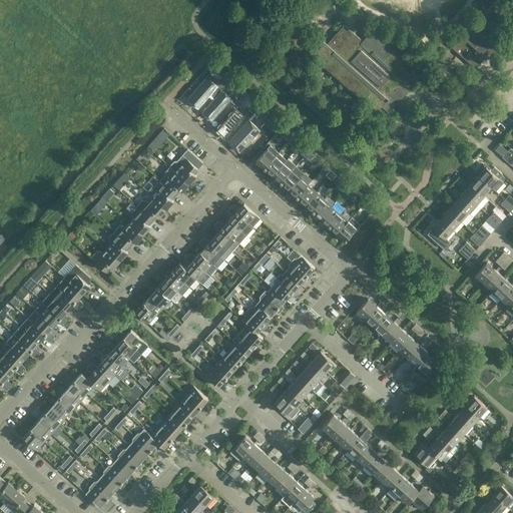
[(449,44),(460,54),(475,68),(485,56),(488,58),(505,40),(498,34),(510,21),(492,4),(463,36),(460,32),(449,44)]
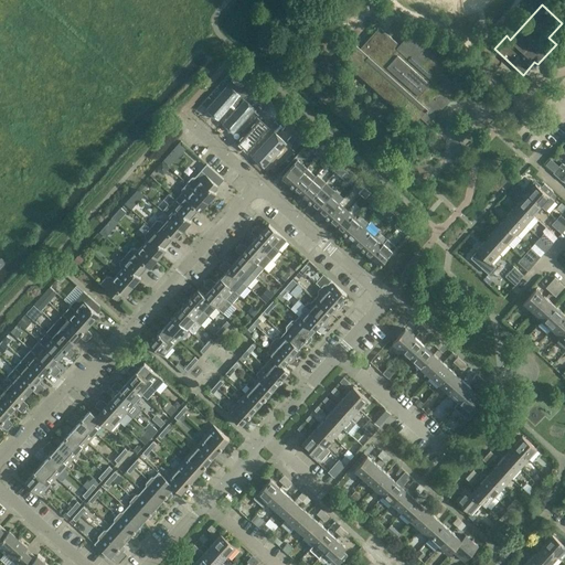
[(446,64),(409,32),(400,44),(380,27),(360,49),(355,44),(342,60),(414,124),(419,117),(427,124),(465,83),(456,75),(451,81),(440,71),(446,64)]
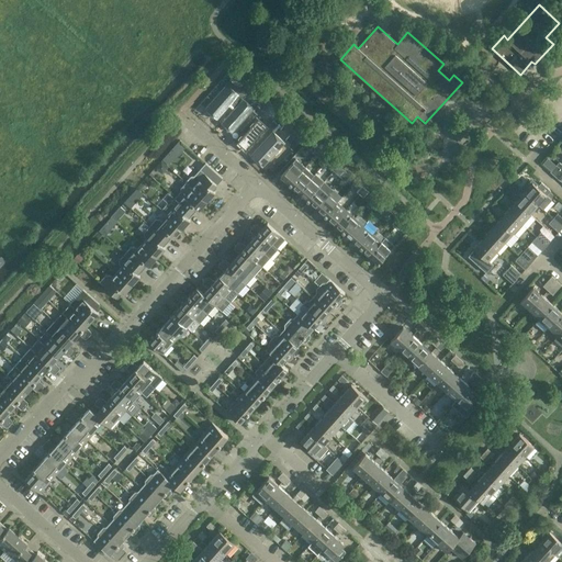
[(227,82),(205,107),(212,113),(217,107),(223,111),(236,96),(231,91),(233,89),(227,82)]
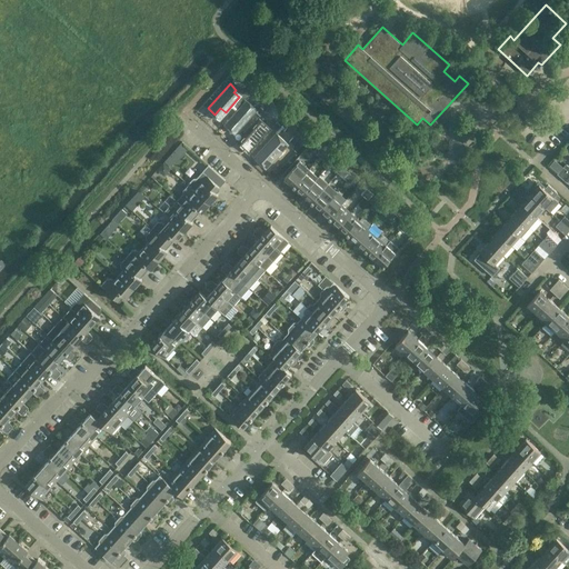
[(225,123),(235,132),(253,111),(249,107),(252,105),(246,99),(225,123)]
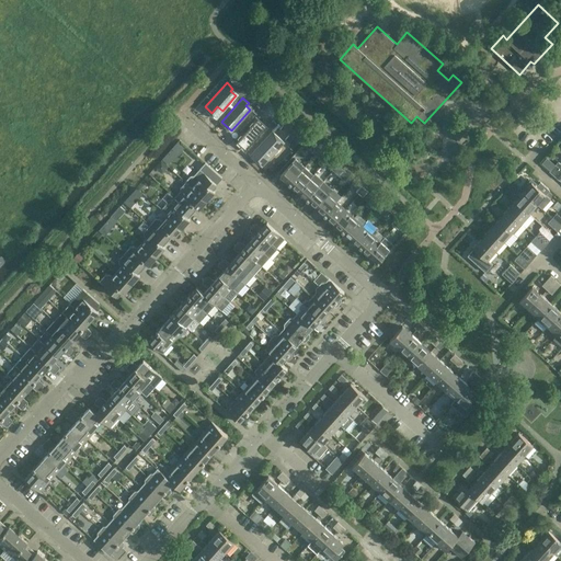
[(233,140),(244,151),(268,125),(256,114),(233,140)]
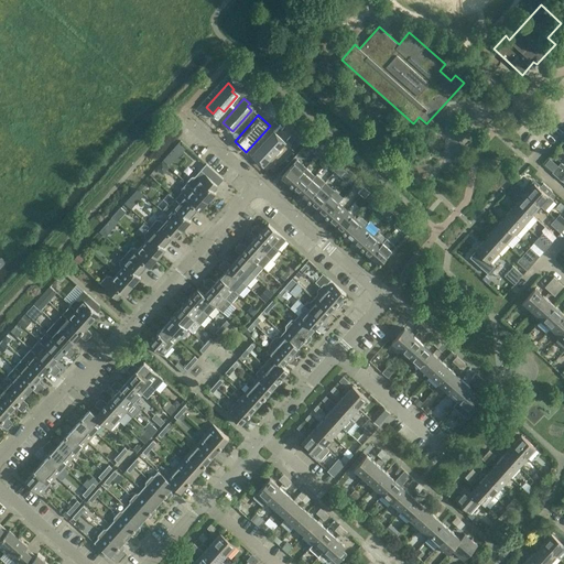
[(288,140),(297,147),(305,134),(295,128),(288,140)]
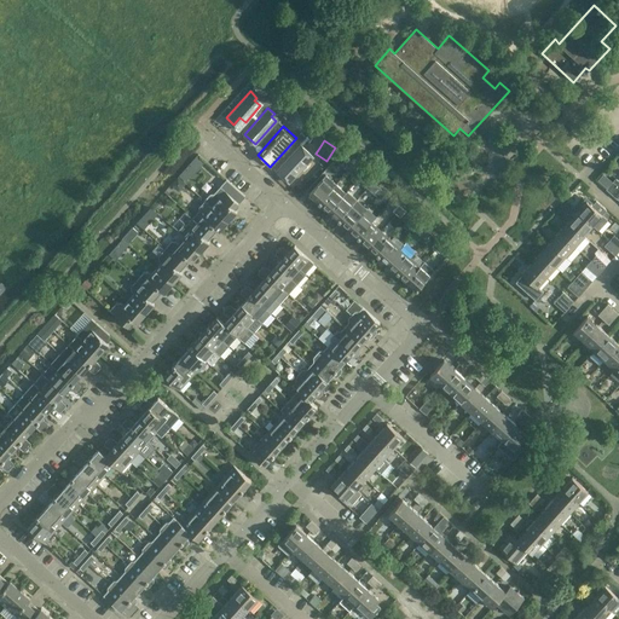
[(300,142),(275,168),(289,183),(314,154),(300,142)]
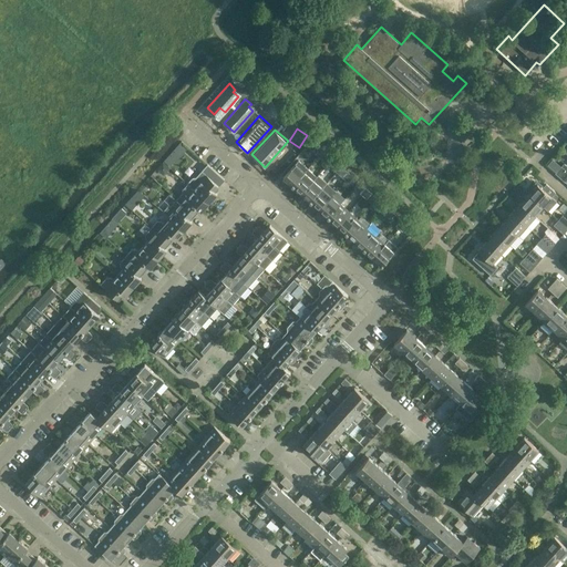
[(175,150),(175,148),(172,152),(173,154),(176,151),(181,155),(187,148),(181,143),(175,150)]
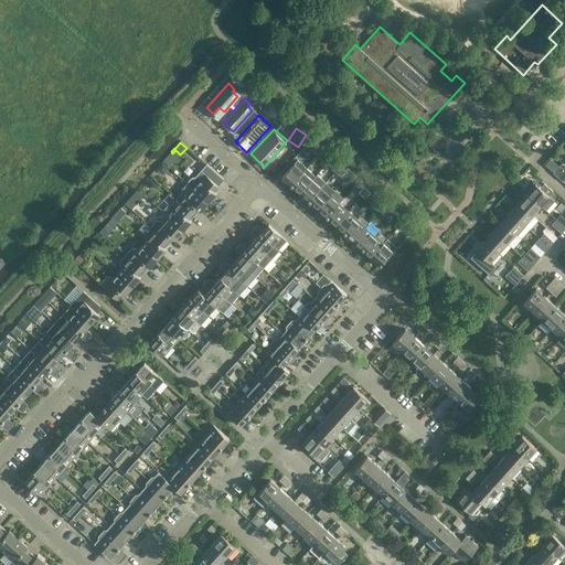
[(331,158),(328,155),(321,163),(324,166),(331,158)]
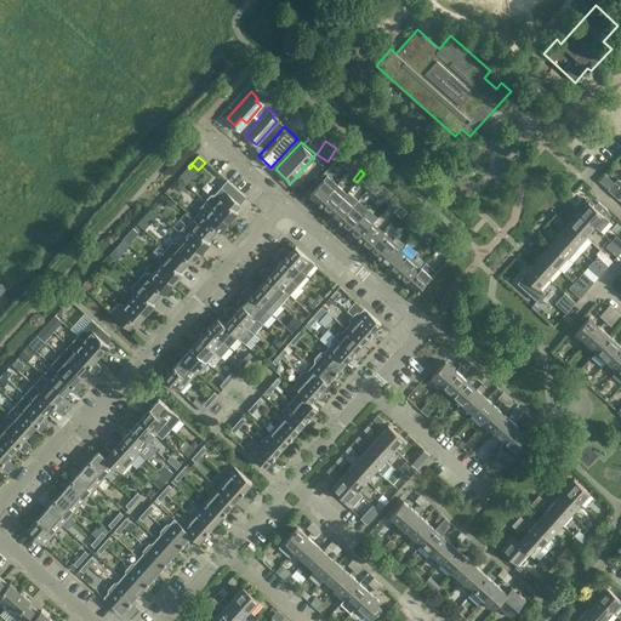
[(364,174),(357,182),(360,186),(368,177),(364,174)]
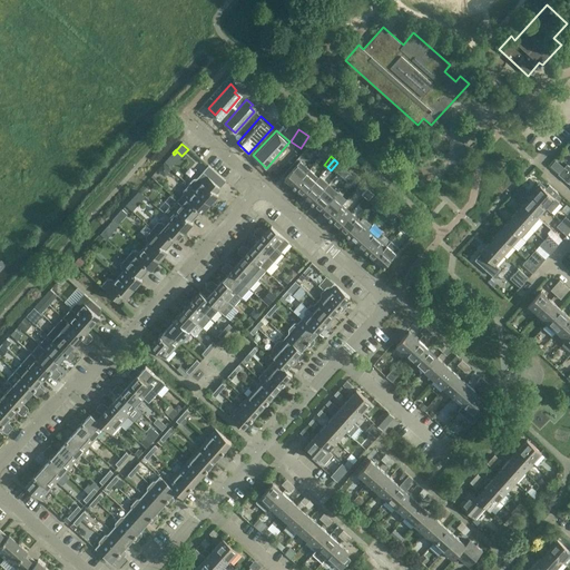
[(297,164),(284,178),(292,185),(292,186),(293,187),(310,169),(300,161),(297,164)]
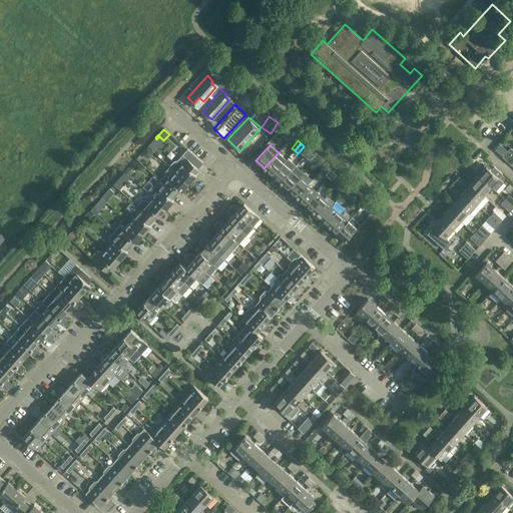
[(506,160),(512,152),(512,150),(510,147),(502,156),(506,160)]
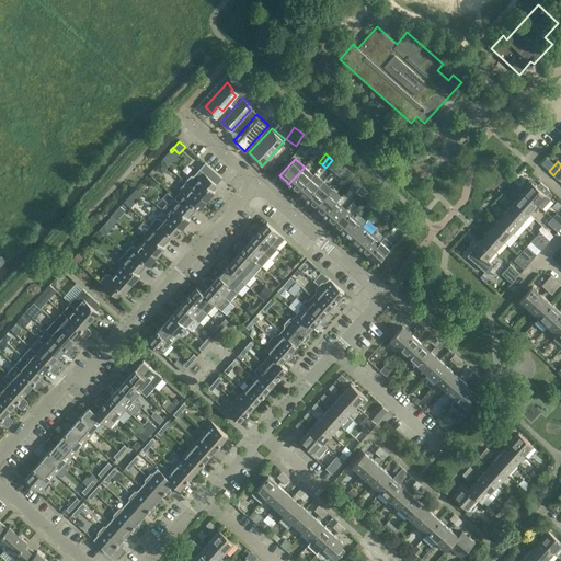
[(305,167),(288,184),(290,185),(298,192),(313,174),(305,167)]
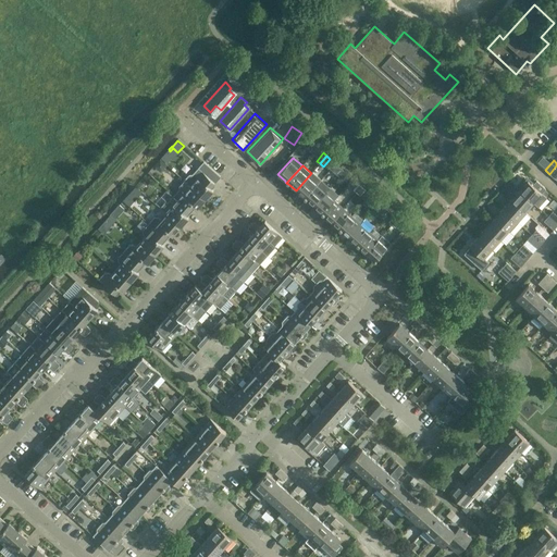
[(195,181),(190,186),(205,199),(213,190),(210,187),(214,182),(198,168),(192,174),(193,178),(195,181)]
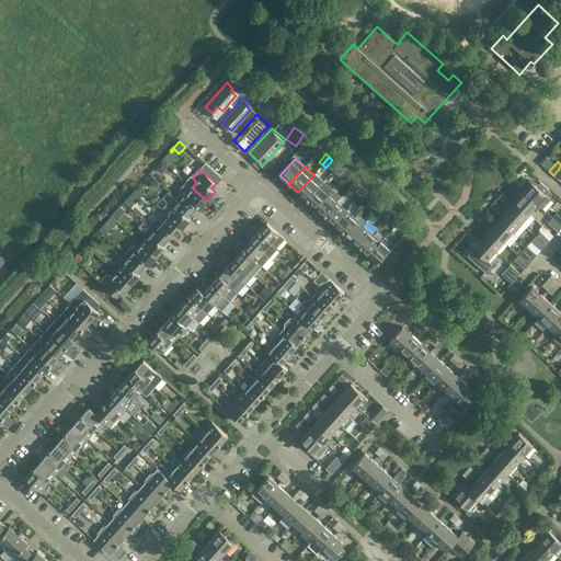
[(346,172),(343,170),(336,178),(340,181),(346,172)]
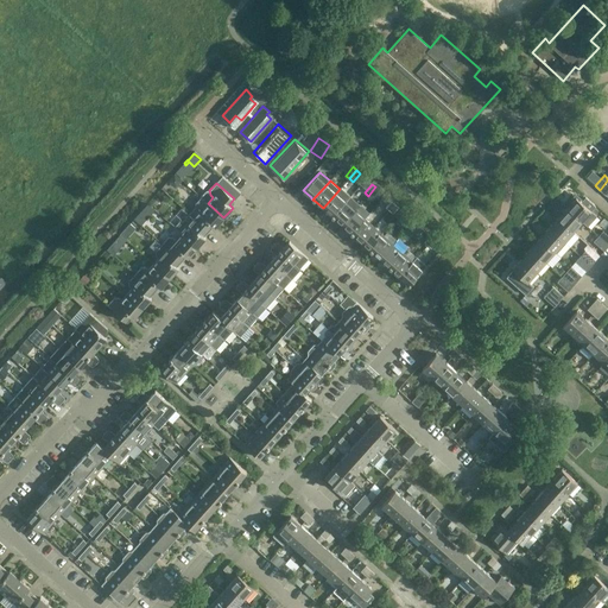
[(375,187),(368,196),(372,198),(379,190),(375,187)]
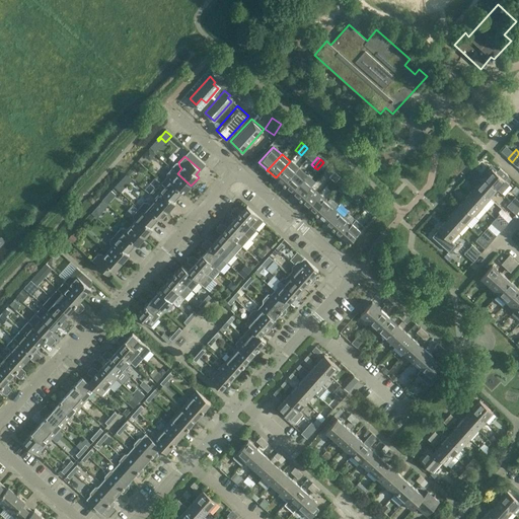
[(291,160),(290,161),(276,177),(282,183),(284,184),(299,167),(291,160)]
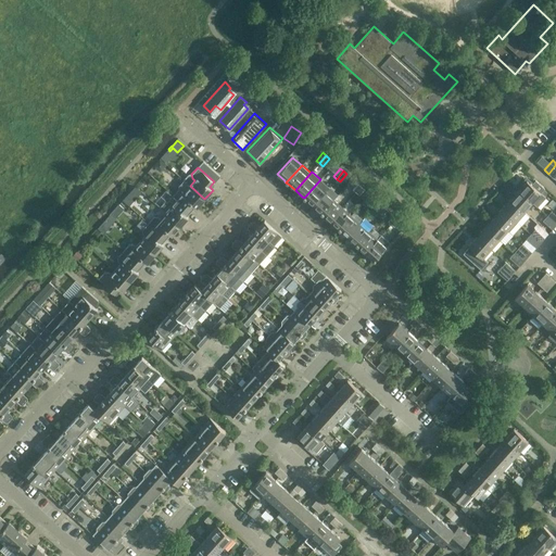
[(320,179),(304,198),(305,199),(313,205),(325,192),(329,187),(320,179)]
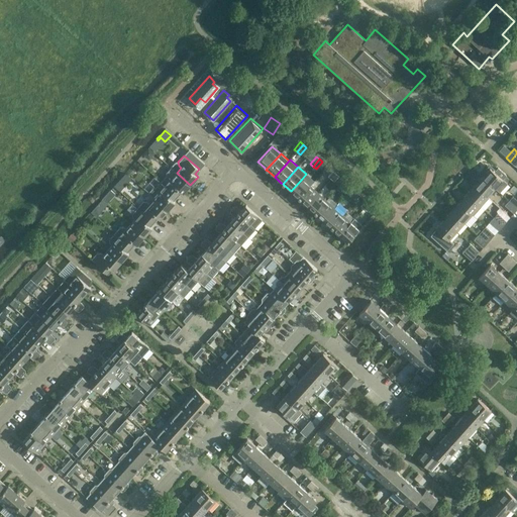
[(489,168),(482,176),(495,188),(499,192),(507,183),(503,179),(506,175),(498,168),(494,172),(489,168)]
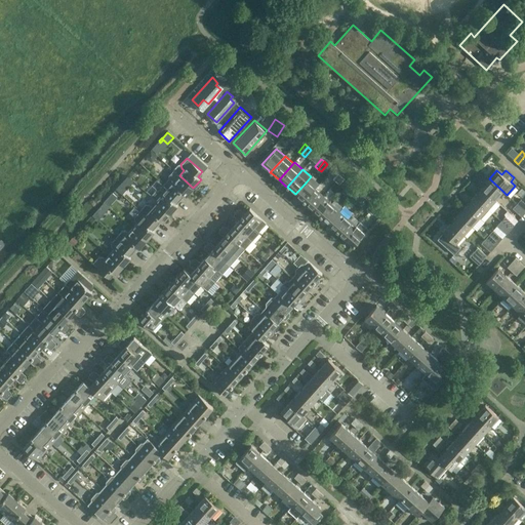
[(340,176),(338,173),(331,182),(334,184),(340,176)]
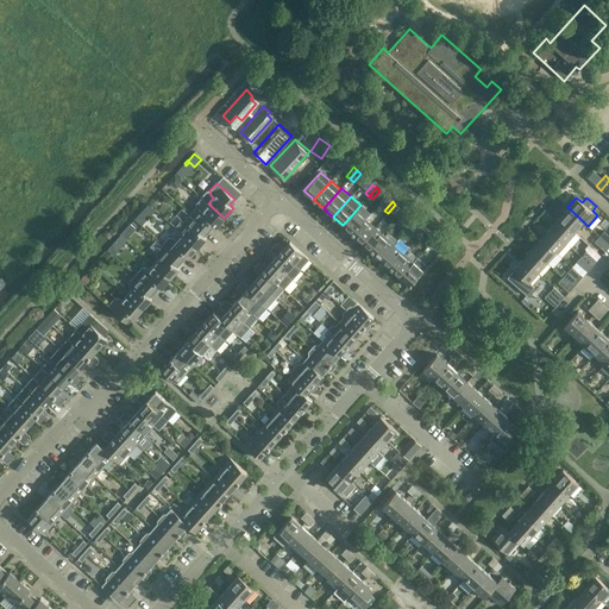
[(195,207),(189,214),(207,230),(212,225),(215,227),(224,218),(208,203),(203,209),(200,207),(195,207)]
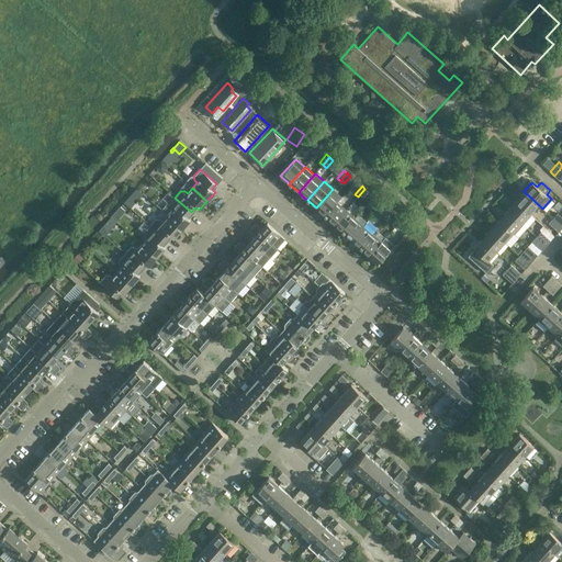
[(364,189),(358,197),(361,200),(369,192),(364,189)]
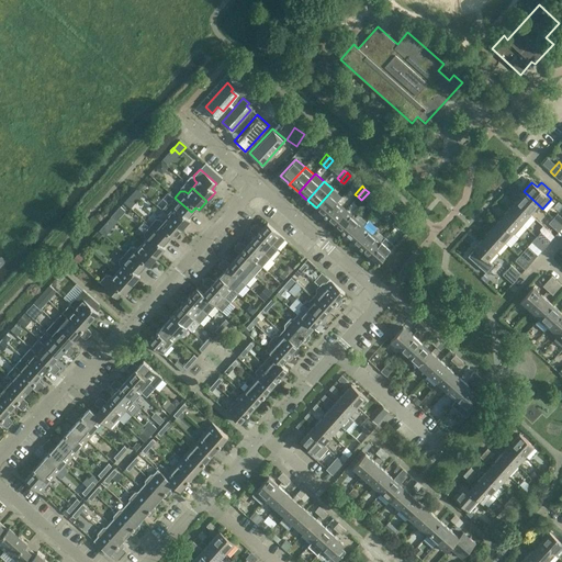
[(538,204),(524,191),(515,201),(529,214),(538,204)]
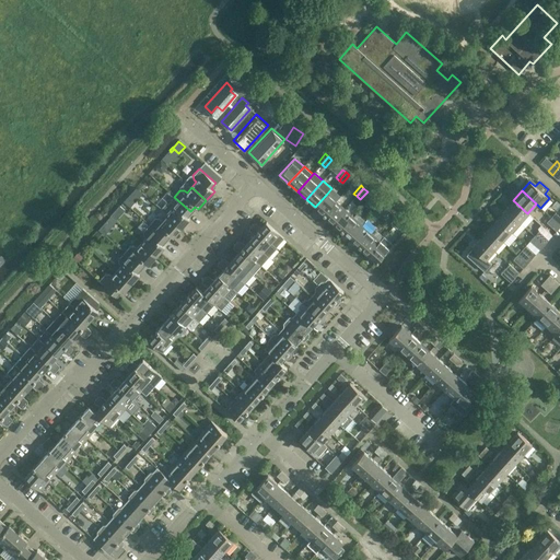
[(327,194),(315,207),(323,213),(322,213),(324,216),(336,201),(327,194)]
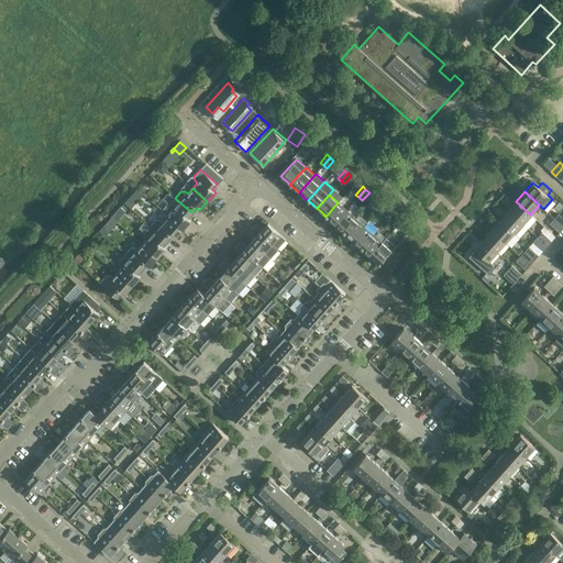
[(191,212),(175,198),(169,205),(169,208),(172,211),(167,217),(183,229),(190,220),(187,218),(191,212)]
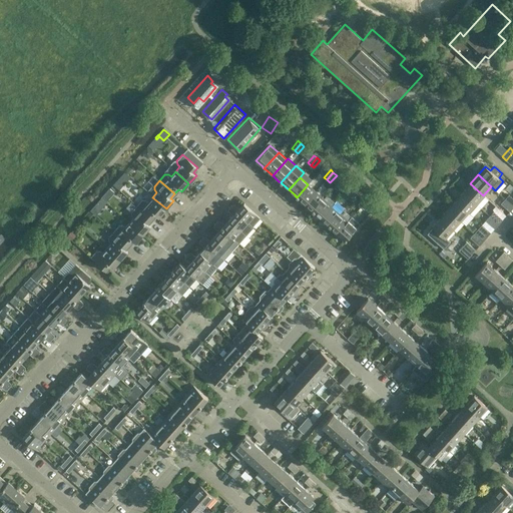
[(350,186),(347,183),(340,191),(343,194),(350,186)]
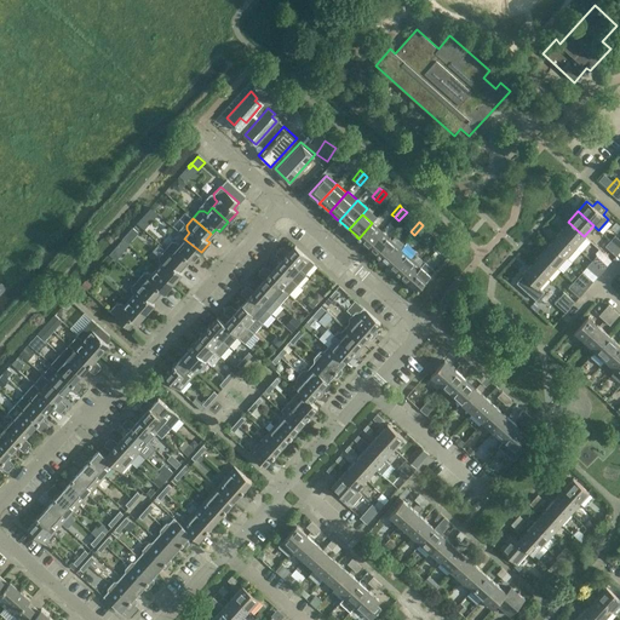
[(584,236),(568,222),(558,231),(574,246),(580,251),(589,241),(584,236)]
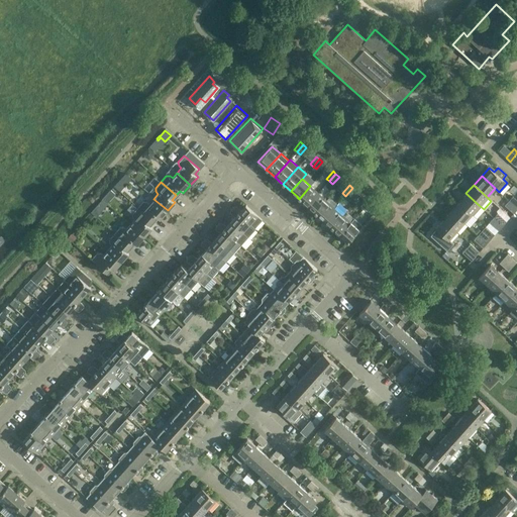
[(310,186),(299,199),(300,200),(300,199),(307,206),(318,193),(310,186)]
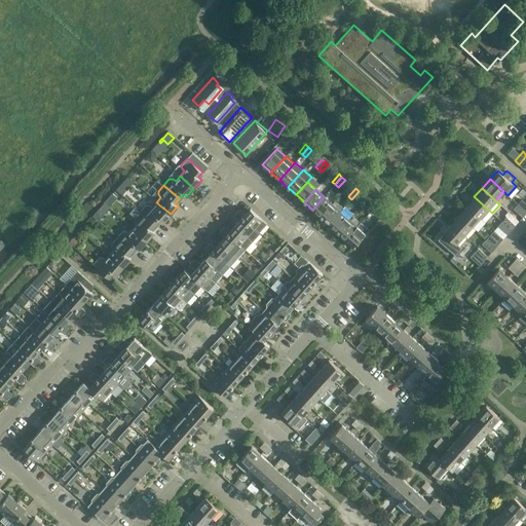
[(359,191),(351,199),(354,201),(362,194),(359,191)]
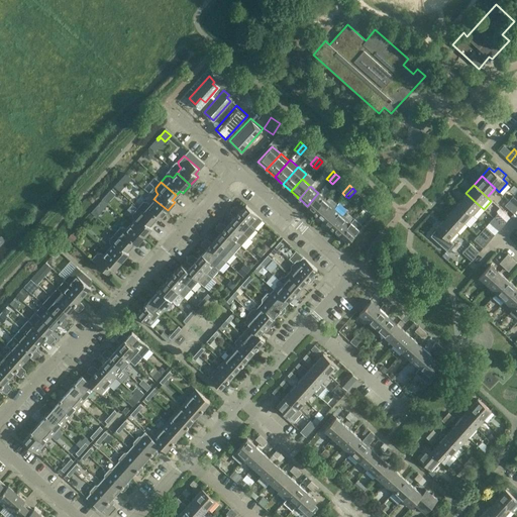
[(318,193),(307,206),(314,211),(313,212),(315,213),(326,200),(318,193)]
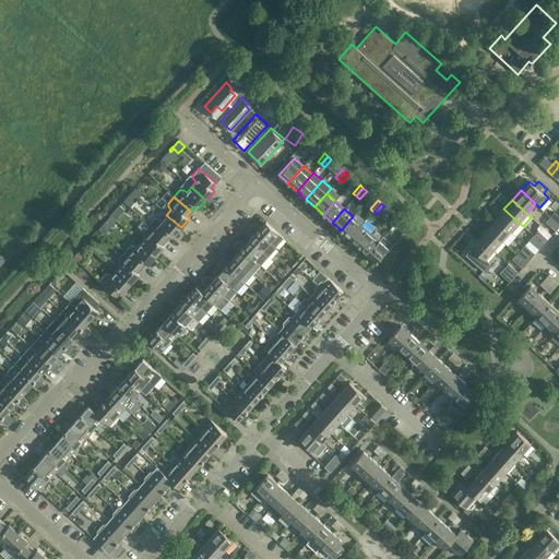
[(518,222),(503,209),(496,218),(510,232),(518,222)]
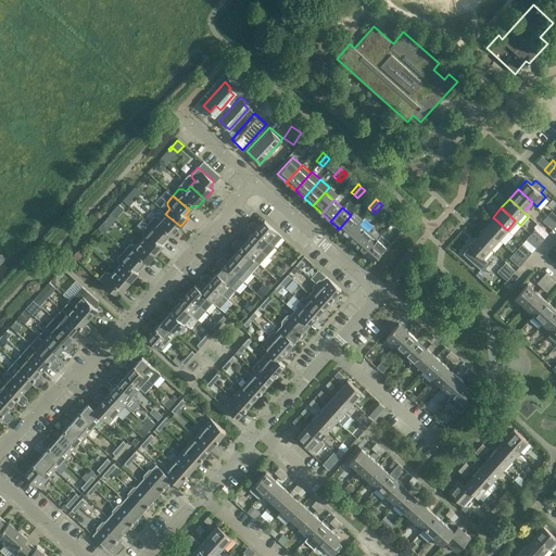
[(546,215),(555,223),(555,215),(551,211),(546,215)]
